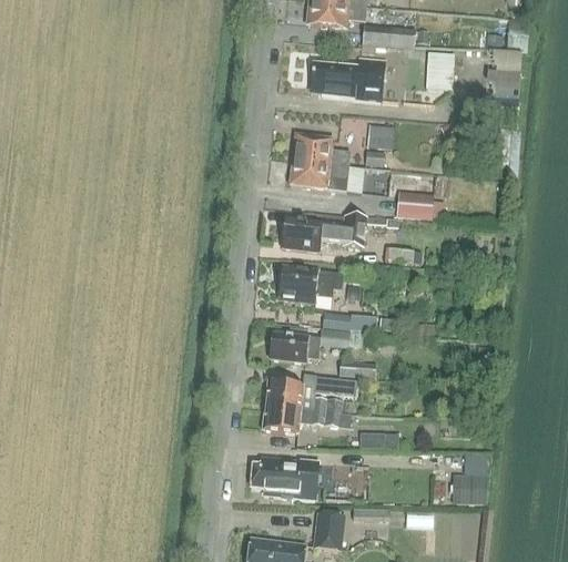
[(365,7),(310,0),(307,23),(345,28),(346,18),(364,20),(365,7)]
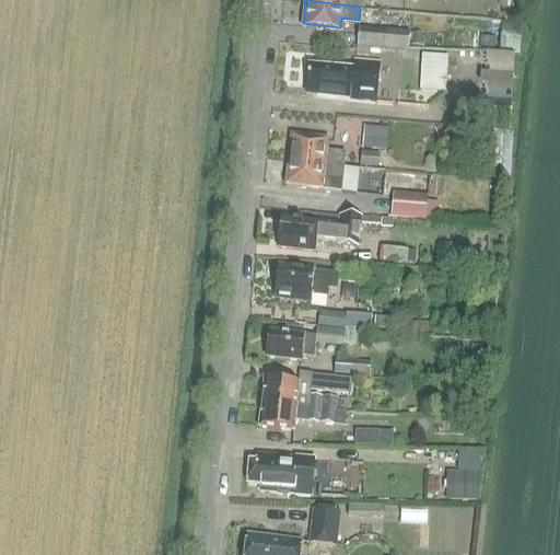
[(502,0),(501,9),(512,10),(513,0),(502,0)]
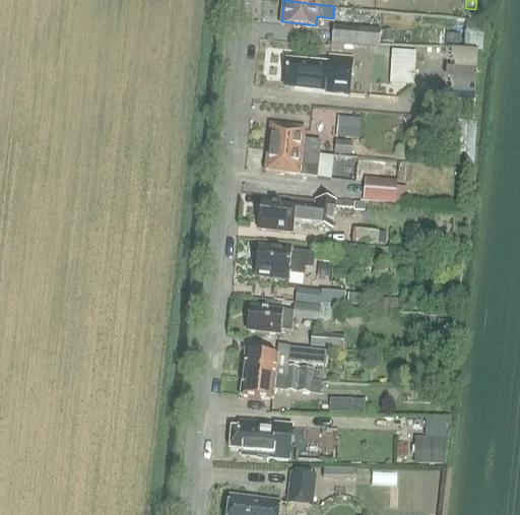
[(463,45),(481,46),(483,19),(465,17),(463,45)]
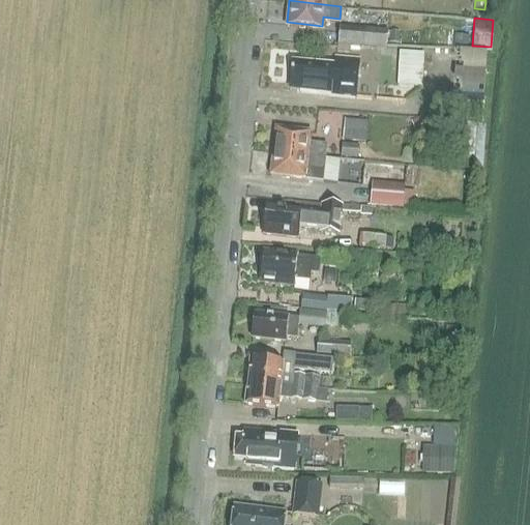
[(340,23),(339,40),(385,44),(386,26),(340,23)]
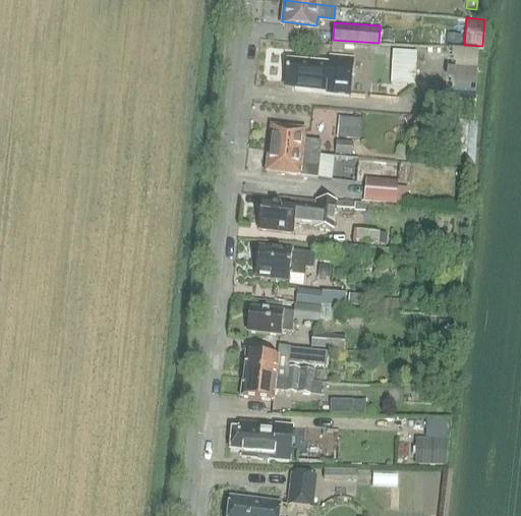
[(392,29),(383,27),(382,39),(392,40),(392,29)]
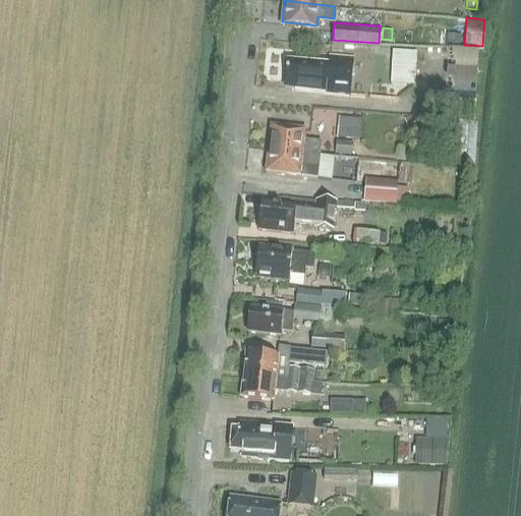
[(462,32),(447,32),(446,44),(461,45),(462,32)]
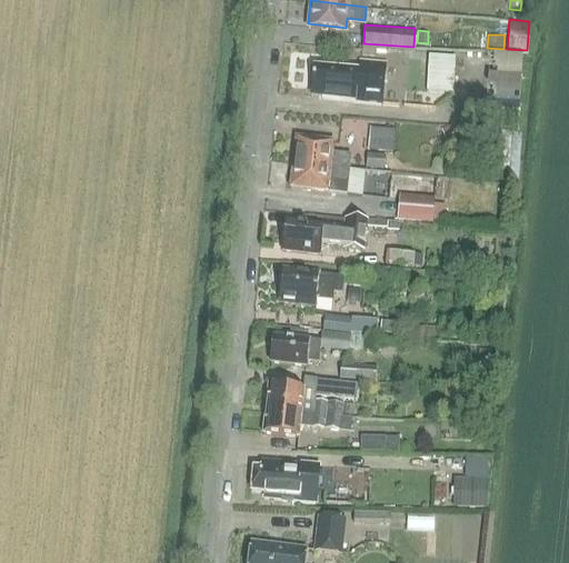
[(430,51),(429,64),(455,66),(456,53),(430,51)]
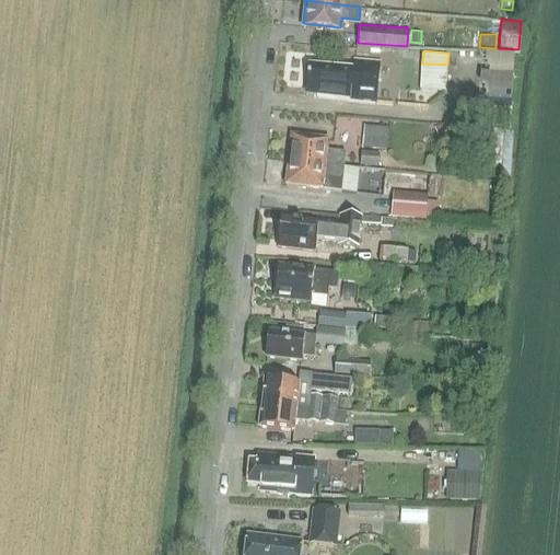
[(316,92),(374,99),(378,59),(354,57),(353,66),(308,61),(306,82),(317,83),(316,92)]
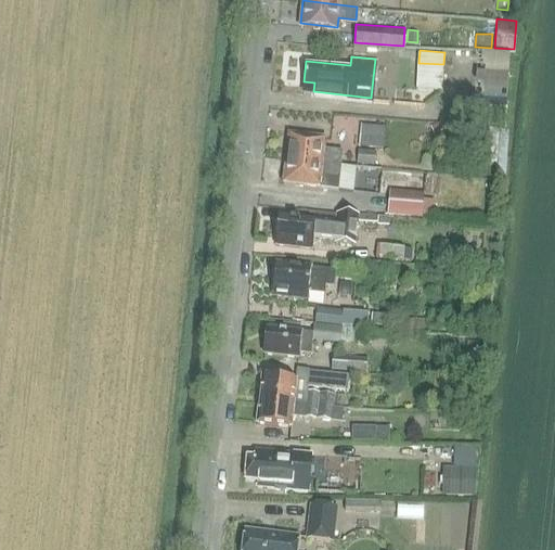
[(441,87),(443,64),(418,63),(416,85),(441,87)]
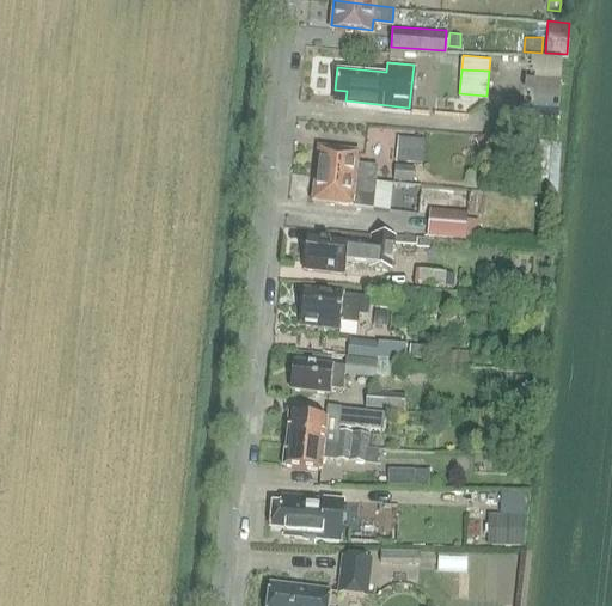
[(521,133),(557,136),(560,106),(524,104),(521,133)]
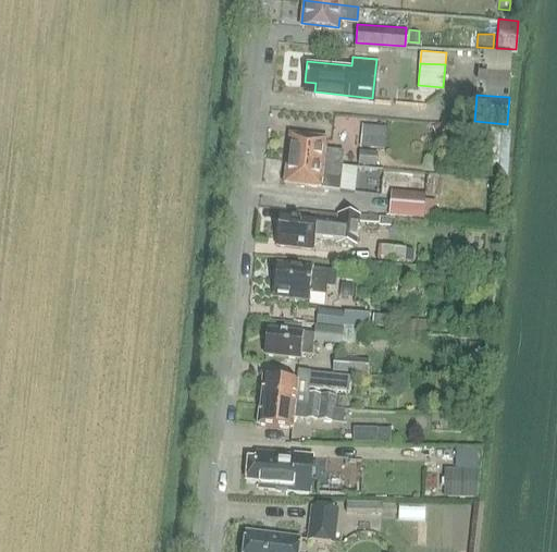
[(443,119),(432,124),(437,138),(449,133),(443,119)]
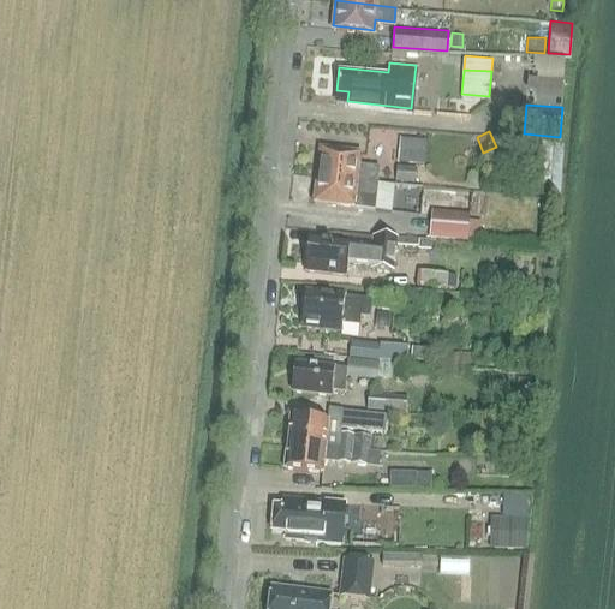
[(425,161),(427,136),(400,133),(398,159),(425,161)]
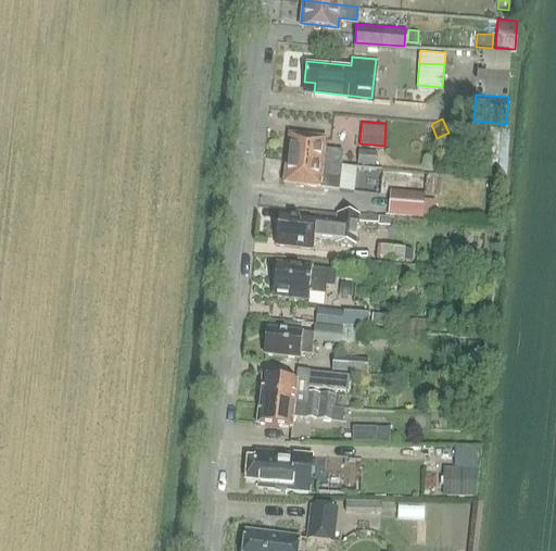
[(506,176),(509,127),(479,125),(477,159),(496,160),(495,175),(506,176)]
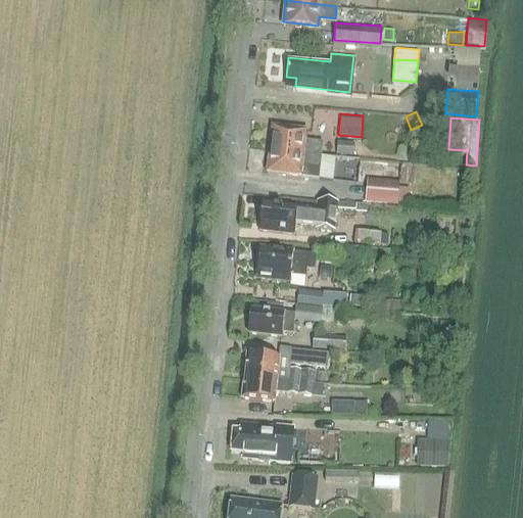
[(272,124),(269,146),(320,152),(322,140),(305,138),(306,128),(272,124)]
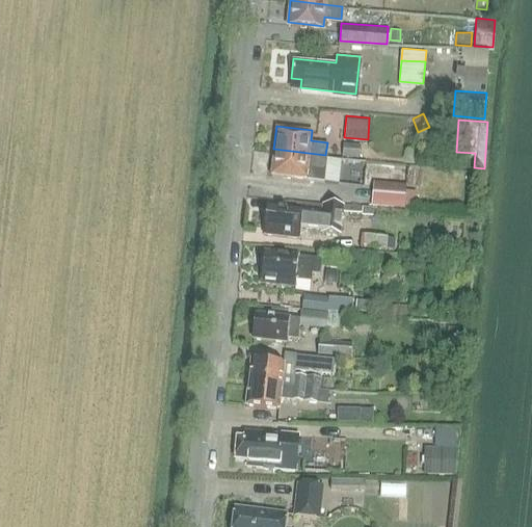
[(360,142),(343,141),(342,155),(358,156),(360,142)]
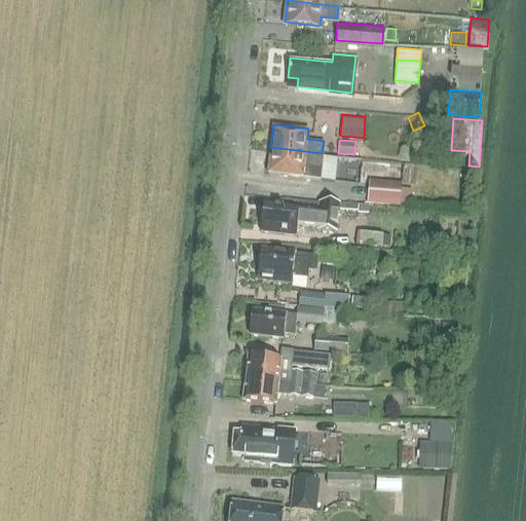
[(322,153),(270,147),(268,171),(303,175),(304,164),(321,166),(322,153)]
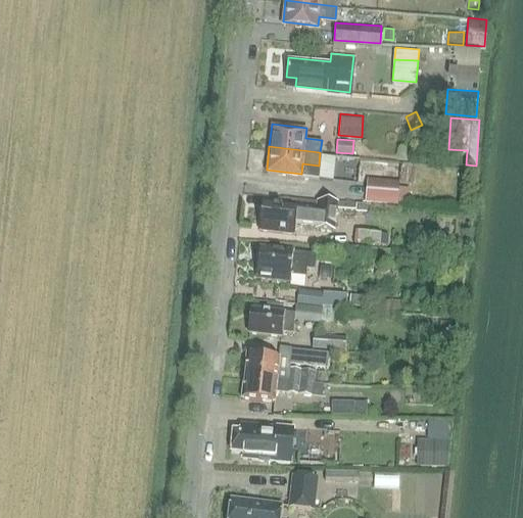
[(399,178),(367,175),(366,198),(407,201),(409,184),(398,183),(399,178)]
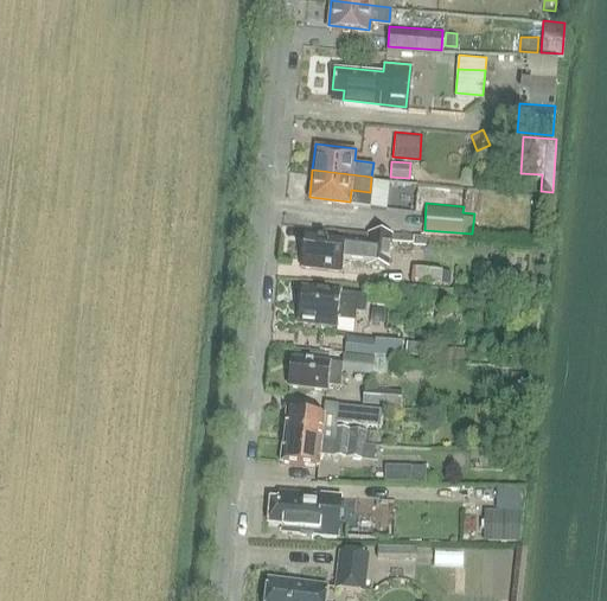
[(366,262),(388,264),(391,231),(370,229),(369,241),(345,238),(345,237),(305,234),(301,264),(342,268),(343,256),(366,259),(366,262)]
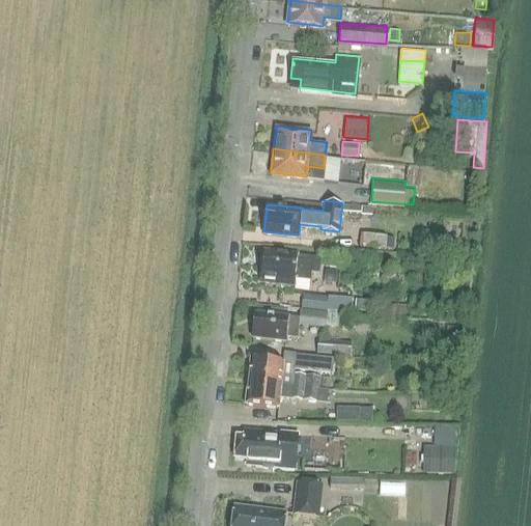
[(362,244),(384,246),(386,234),(363,231),(362,244)]
